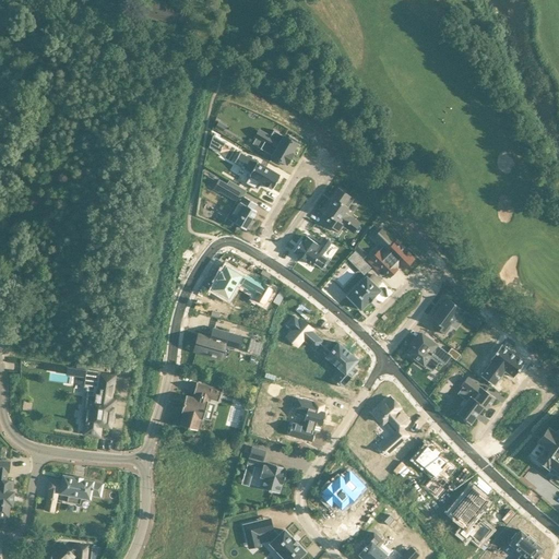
[(218,121),(215,127),(223,132),(226,126),(218,121)]
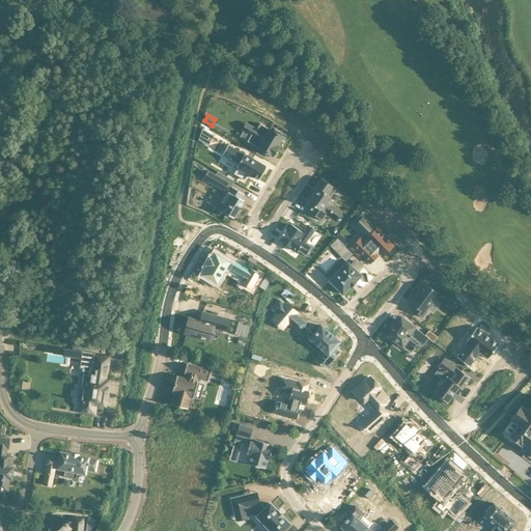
[(251,135),(247,141),(272,156),(278,145),(277,145),(282,137),(281,136),(282,133),(275,129),(273,131),(259,123),(252,136),(251,135)]
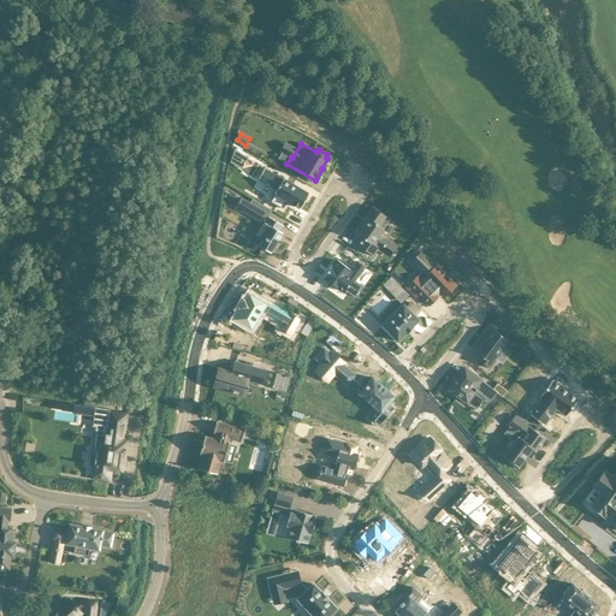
[(235,149),(230,163),(234,164),(241,153),(235,149)]
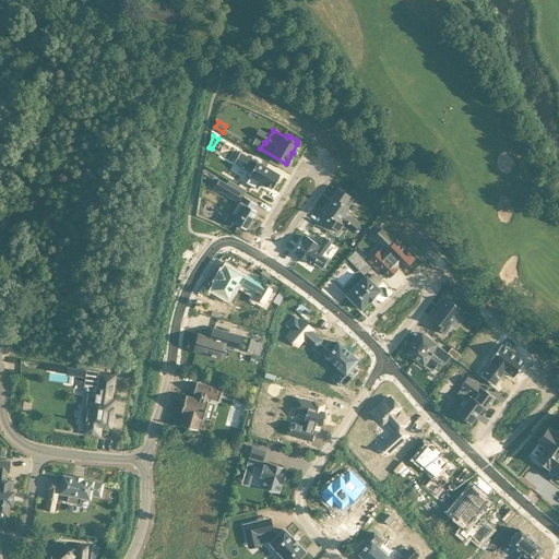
[(239,153),(234,162),(241,166),(241,167),(244,169),(245,168),(251,173),(249,175),(250,176),(246,182),(258,190),(261,182),(265,185),(265,186),(270,188),(272,189),(280,176),(257,162),(257,163),(247,156),(247,157),(239,153)]
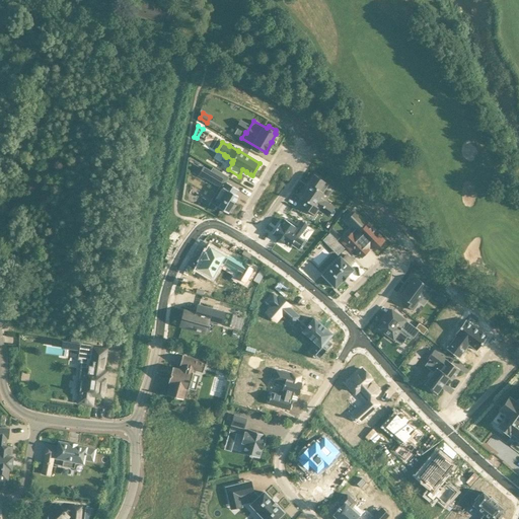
[(203,167),(198,175),(203,177),(204,177),(219,187),(213,198),(221,202),(218,207),(228,213),(238,196),(236,195),(238,191),(239,190),(226,182),(225,182),(223,181),(226,176),(228,177),(229,177),(212,167),(210,171),(203,167)]
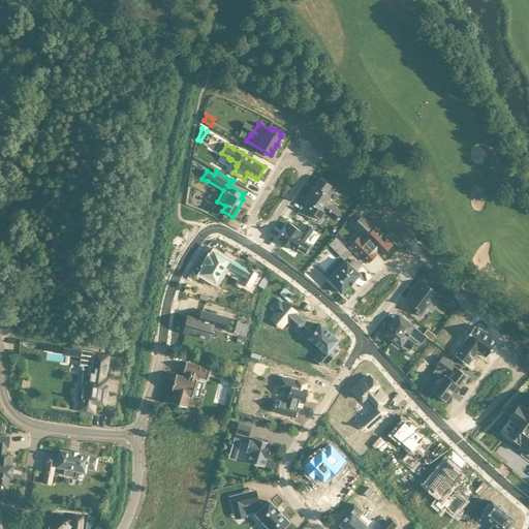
[(311,204),(307,210),(320,220),(324,214),(327,215),(333,206),(327,200),(335,188),(320,178),(314,186),(316,188),(307,201),(311,204)]
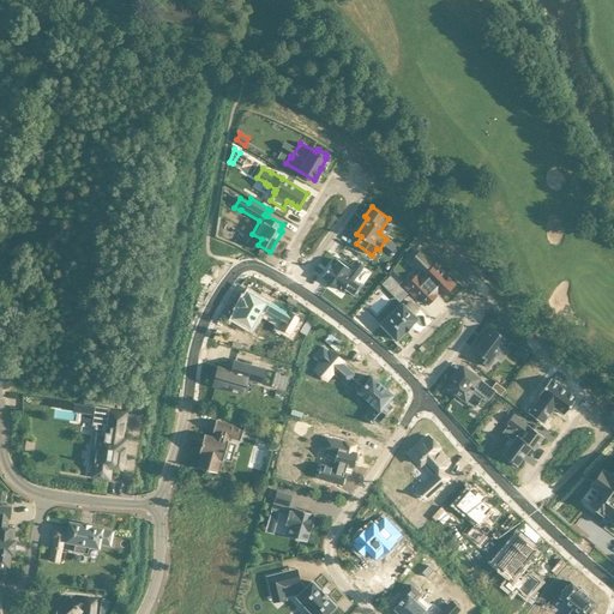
[(420,271),(404,287),(415,298),(417,294),(427,305),(435,296),(434,294),(438,290),(443,296),(455,284),(435,264),(434,265),(421,252),(410,262),(420,271)]
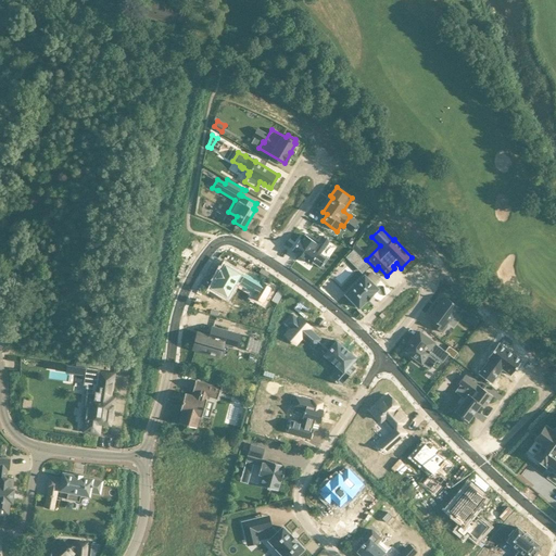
[(300,239),(292,250),(294,252),(305,260),(311,263),(312,262),(320,268),(323,265),(323,266),(325,264),(324,263),(327,258),(319,253),(328,241),(323,237),(318,244),(305,236),(302,241),(300,239)]
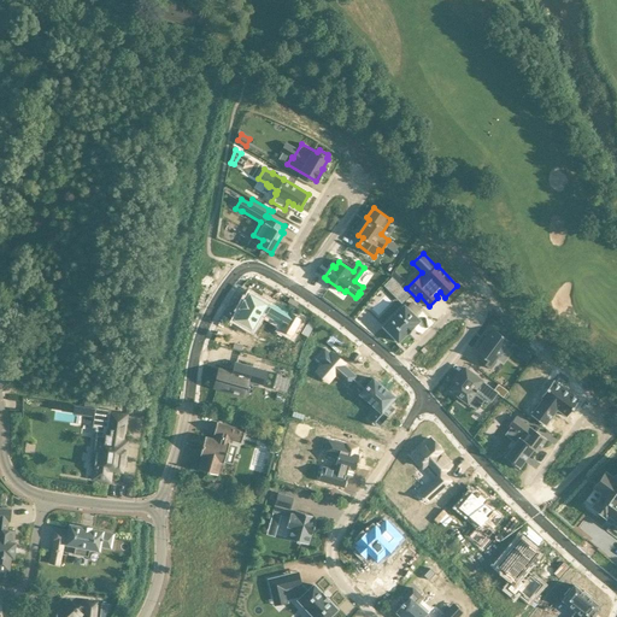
[(236,319),(234,322),(242,327),(244,324),(252,329),(262,312),(270,318),(282,324),(280,329),(292,336),(297,328),(301,319),(291,312),(289,313),(277,306),(265,299),(263,303),(250,294),(246,301),(245,300),(240,307),(241,309),(235,319),(236,319)]
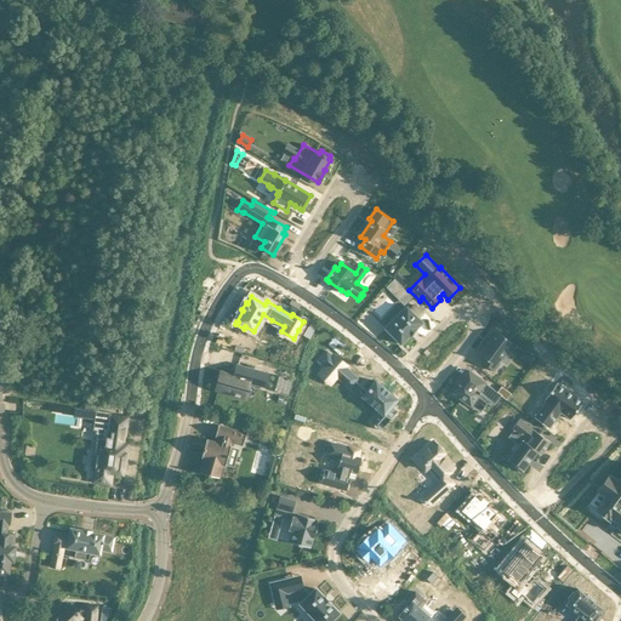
[(406,307),(385,329),(400,343),(409,335),(410,336),(417,329),(416,329),(422,323),(417,318),(423,313),(414,305),(409,309),(406,307)]
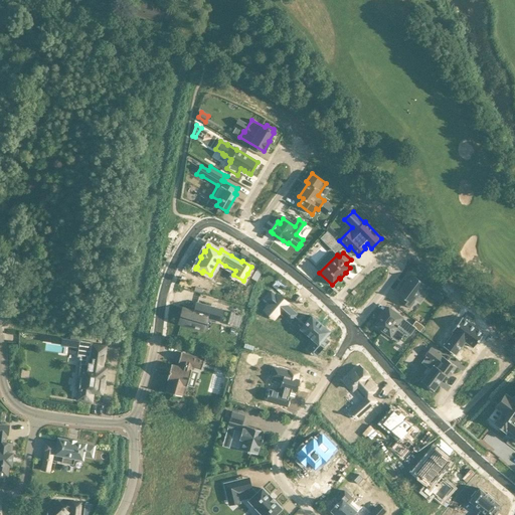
[(406,281),(396,294),(401,297),(399,300),(409,308),(414,301),(413,301),(425,285),(411,275),(407,281),(406,281)]
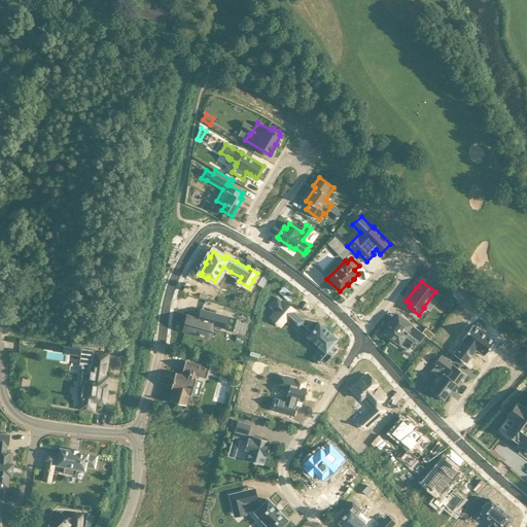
[(277,297),(270,307),(276,311),(275,313),(284,321),(285,319),(286,319),(293,310),(284,302),(283,303),(277,297)]
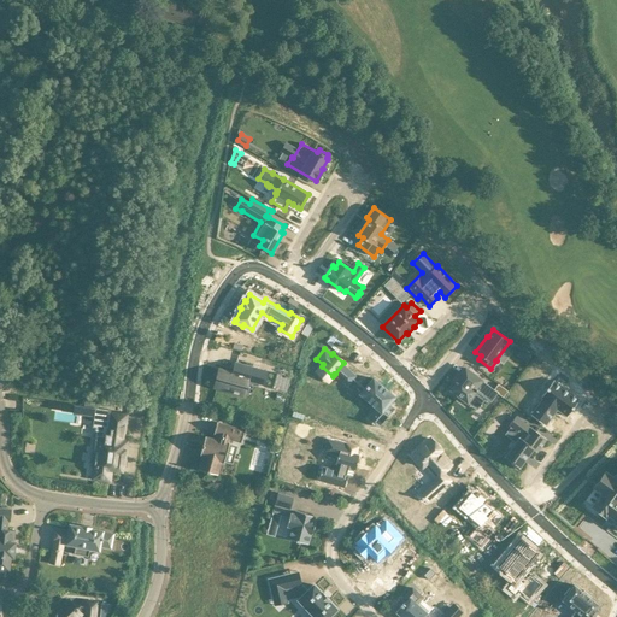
[(219,370),(215,387),(233,392),(233,393),(238,394),(238,393),(242,394),(247,380),(256,382),(259,370),(236,363),(233,374),(219,370)]
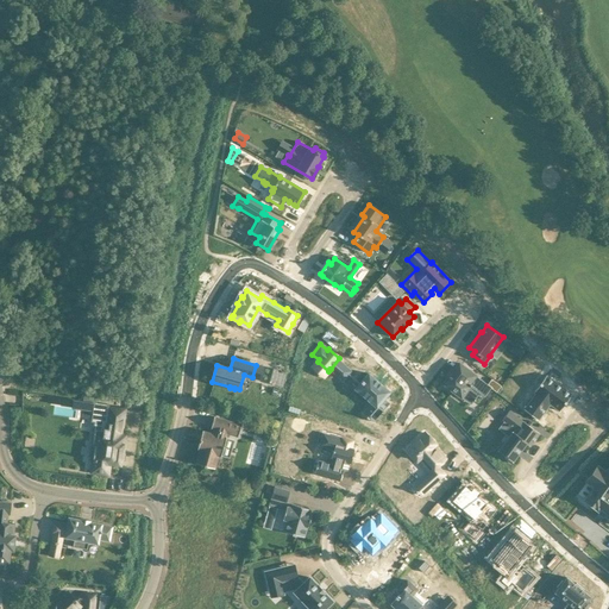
[(450,378),(444,387),(451,393),(453,391),(463,399),(472,388),(484,397),(491,388),(459,363),(453,371),(452,370),(447,375),(449,376),(449,377),(450,378)]
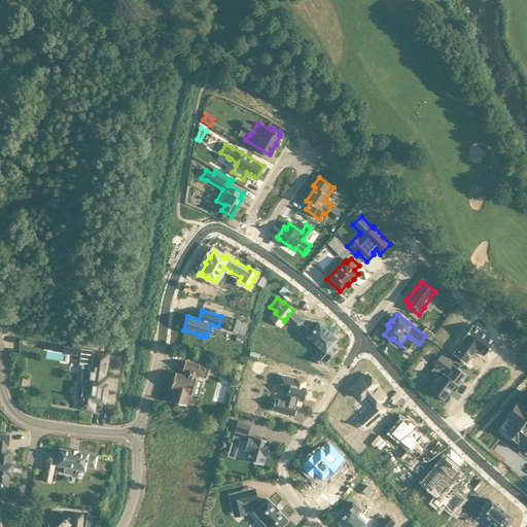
[(311,332),(307,337),(321,349),(314,357),(317,360),(319,362),(322,365),(337,349),(332,345),(338,339),(319,323),(311,331),(311,332)]
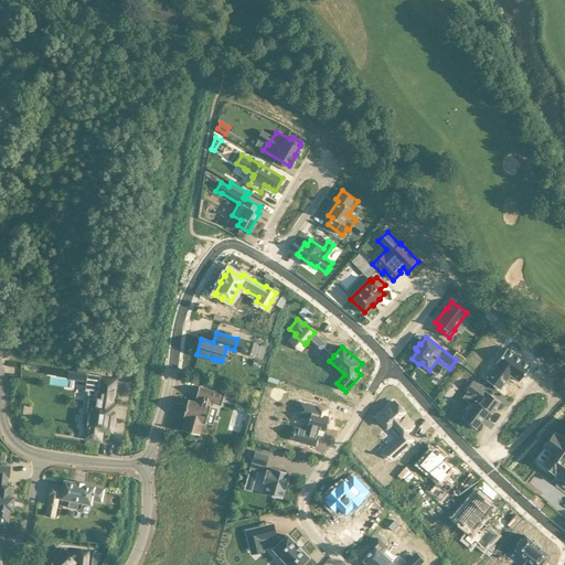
[(497,366),(486,381),(498,391),(509,375),(518,382),(530,368),(505,349),(494,364),(497,366)]
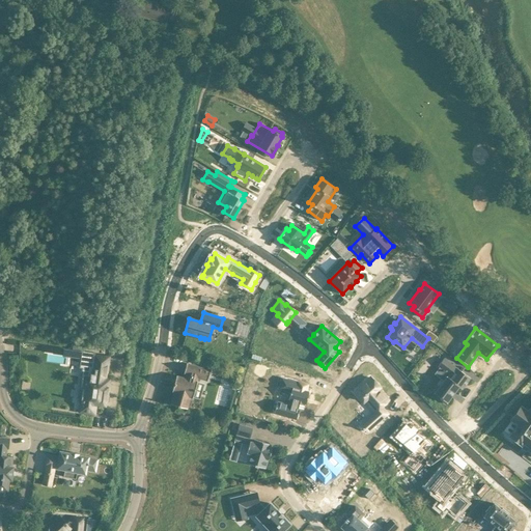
[(82,351),(79,368),(91,369),(90,378),(88,378),(87,389),(79,388),(77,400),(81,400),(81,402),(80,412),(94,414),(95,403),(105,406),(107,387),(109,388),(110,380),(105,379),(106,371),(107,371),(109,358),(94,356),(95,353),(82,351)]
